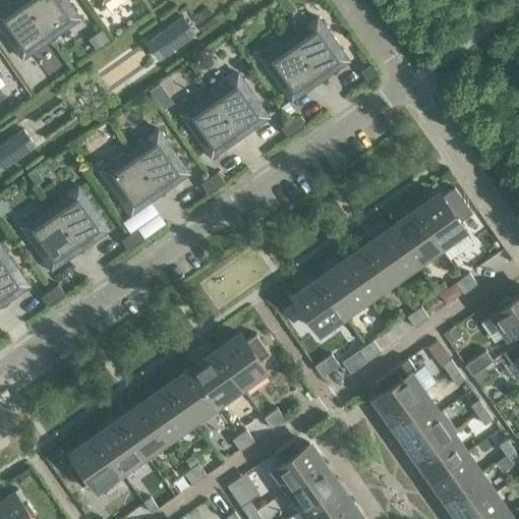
[(53,40),(24,0),(18,0),(0,12),(0,24),(24,60),(53,40)]
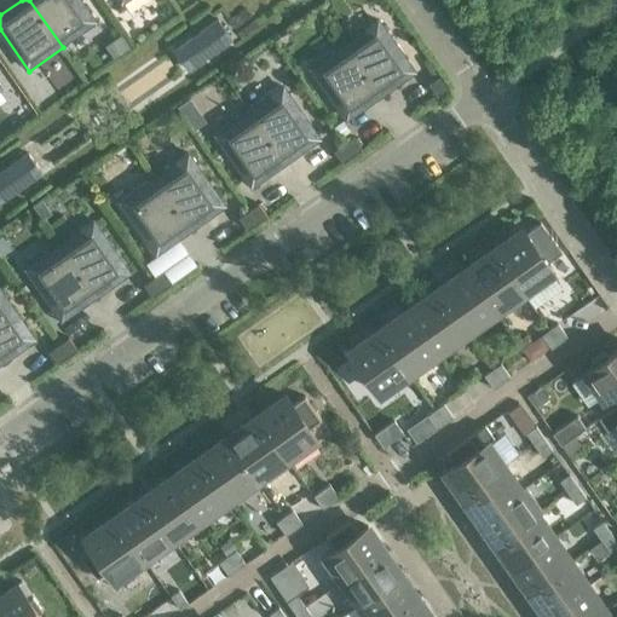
[(80,0),(29,0),(63,47),(97,24),(80,0)]
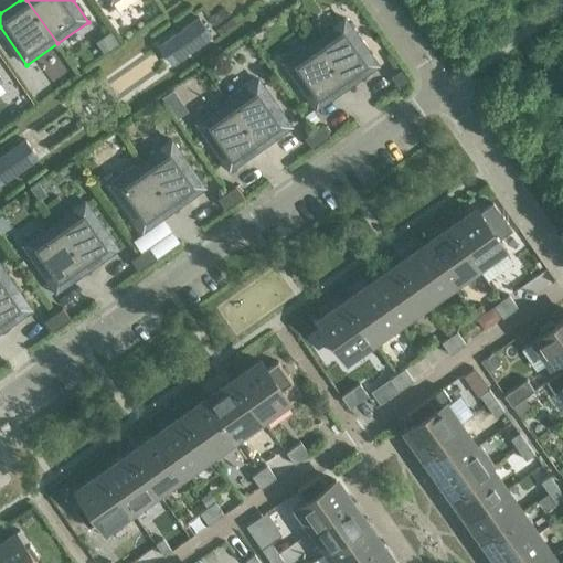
[(173,66),(213,38),(201,20),(161,48),(173,66)]
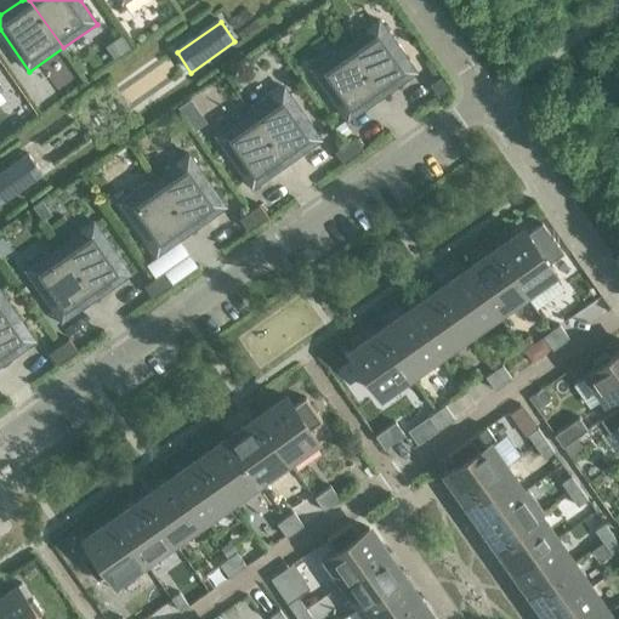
[(381,22),(347,46),(384,98),(418,74),(381,22)]
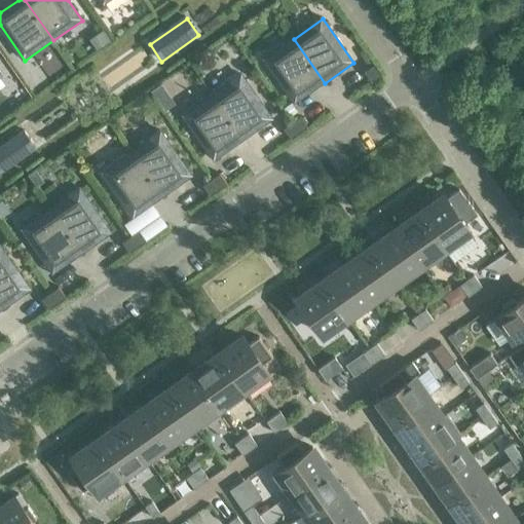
[(325,83),(294,39),(265,60),(296,103),(325,83)]
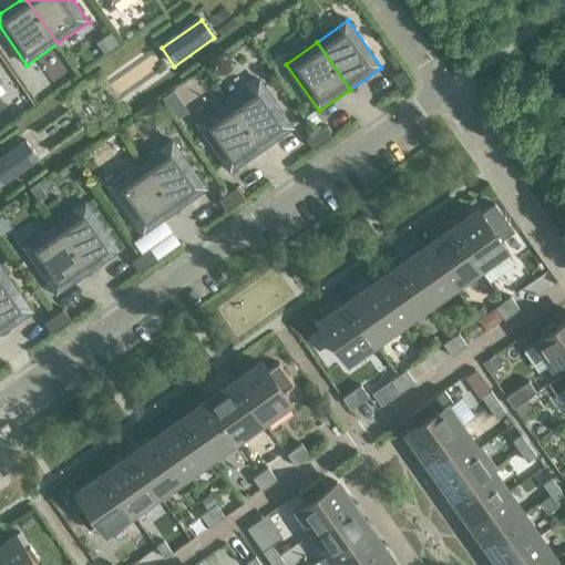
[(119,99),(163,67),(155,57),(111,88),(119,99)]
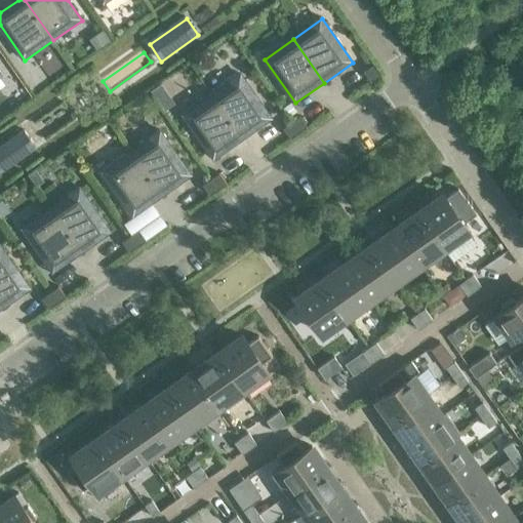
[(373,67),(365,73),(372,83),(380,77),(373,67)]
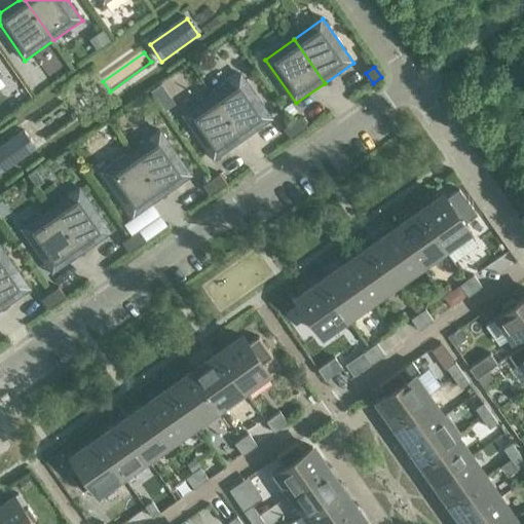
[(242,76),(214,97),(245,140),(273,119),(242,76)]
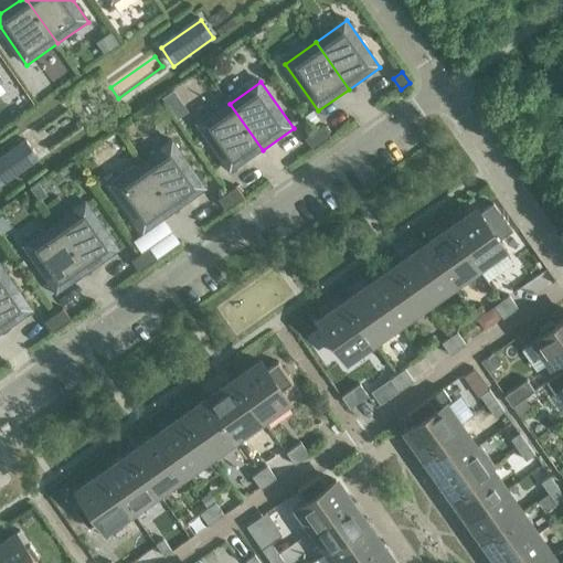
[(176,94),(166,101),(171,108),(181,102),(176,94)]
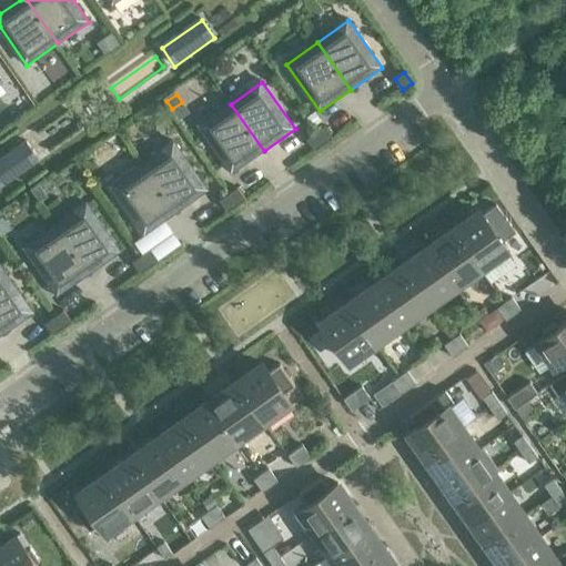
[(264,151),(231,104),(200,125),(233,173),(264,151)]
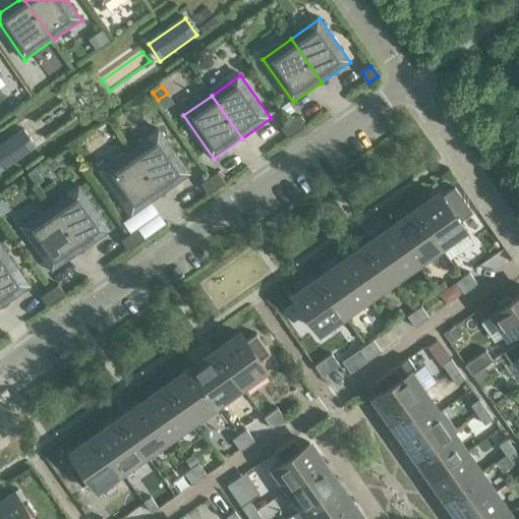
[(290,105),(282,110),(287,118),(295,112),(290,105)]
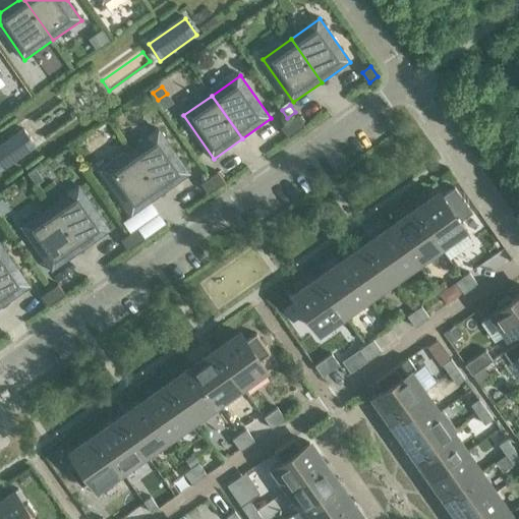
[(299,117),(291,123),(298,133),(306,127),(299,117)]
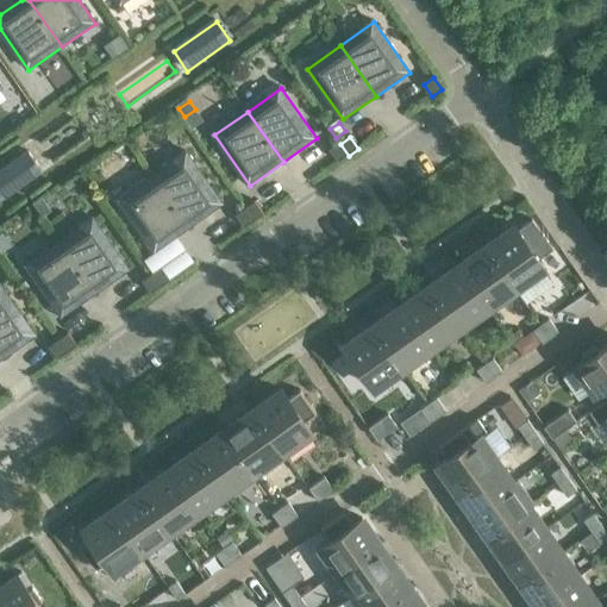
[(349,156),(340,144),(331,150),(338,162),(349,156)]
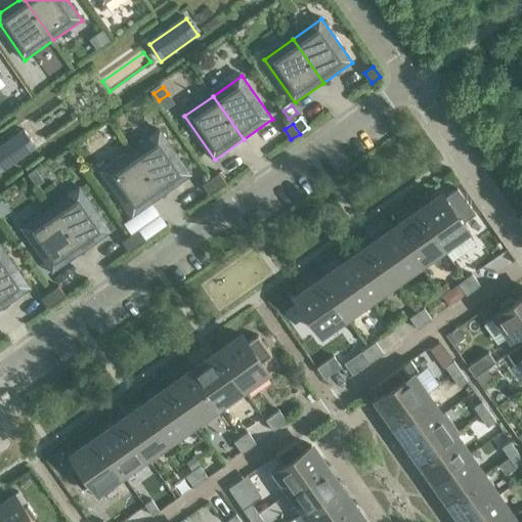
[(0,148),(0,174),(37,148),(26,132),(0,148)]
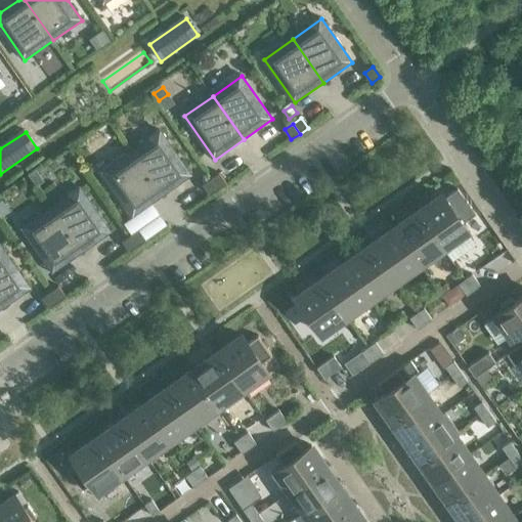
[(161,132),(132,153),(163,196),(191,175),(161,132)]
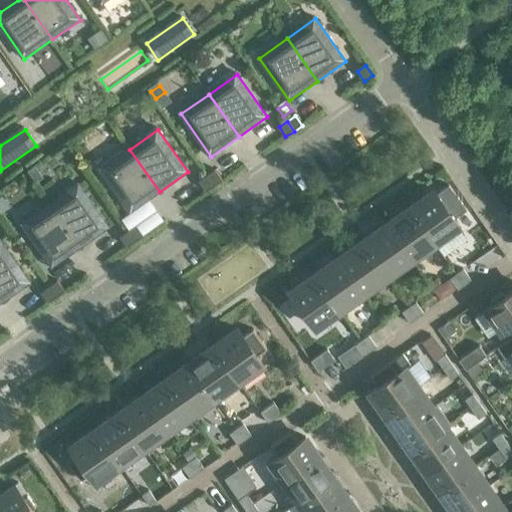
[(160,192),(130,150),(101,170),(132,212),(160,192)]
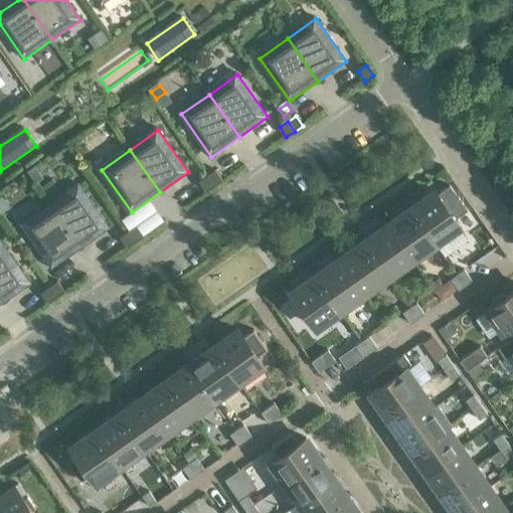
[(37,170),(30,175),(38,186),(45,181),(37,170)]
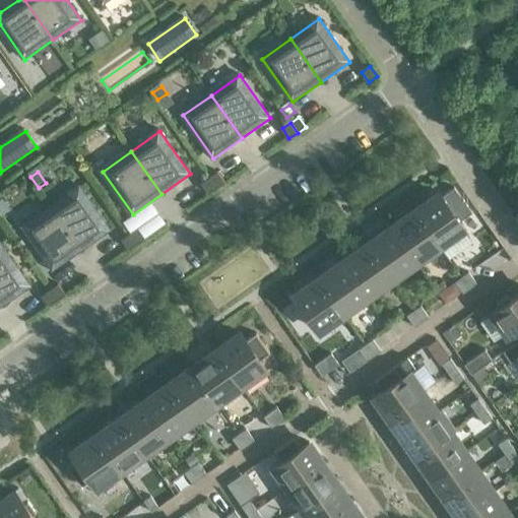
[(218,173),(210,179),(217,189),(225,183),(218,173)]
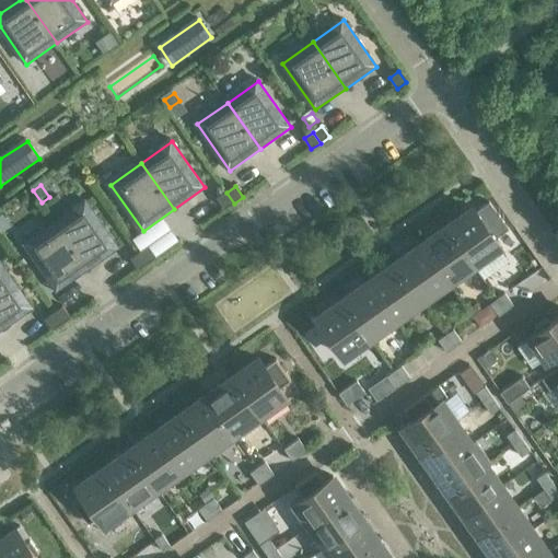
[(234,204),(227,193),(218,199),(225,210),(234,204)]
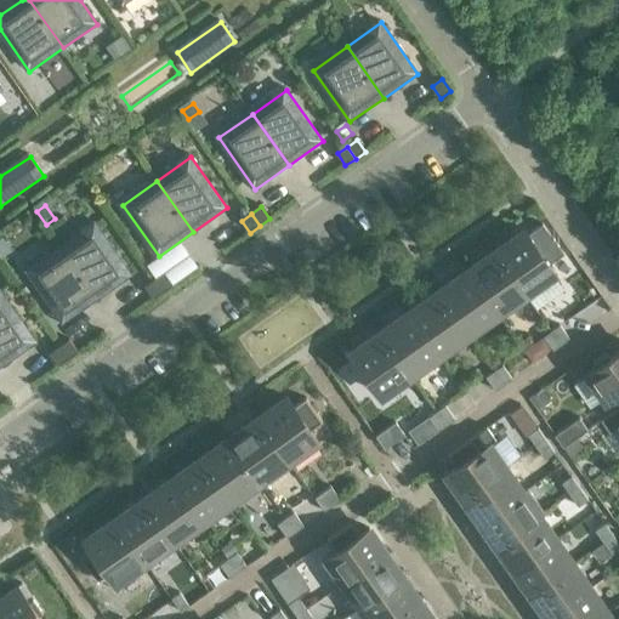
[(96,223),(62,248),(98,299),(132,276),(96,223)]
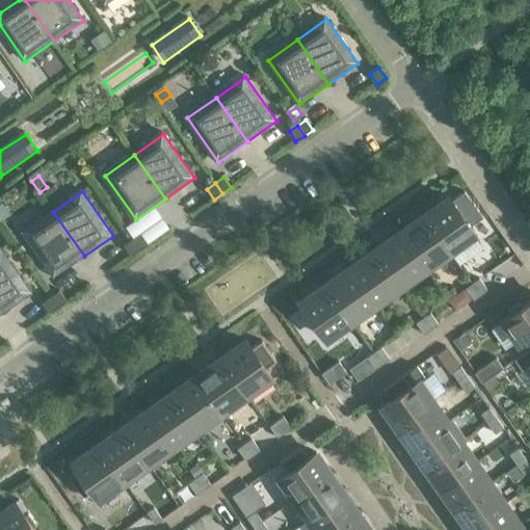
[(458,210),(451,199),(425,216),(454,257),(480,239),(477,235),(476,235),(466,220),(470,218),(461,207),(458,210)]
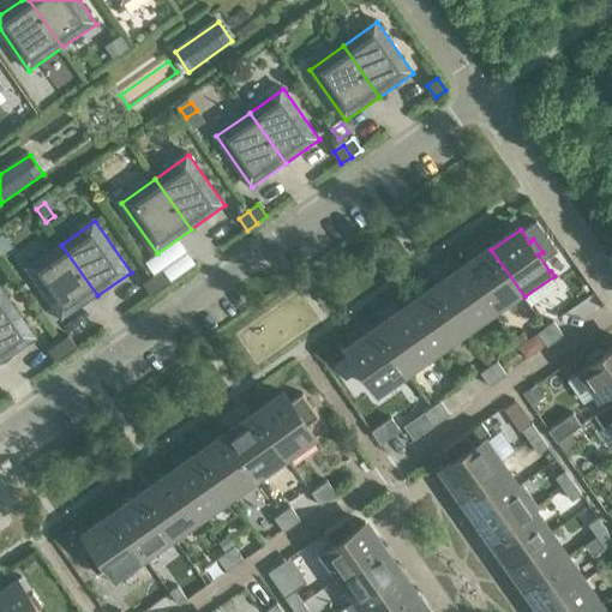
[(97,295),(61,245),(28,269),(64,319),(97,295)]
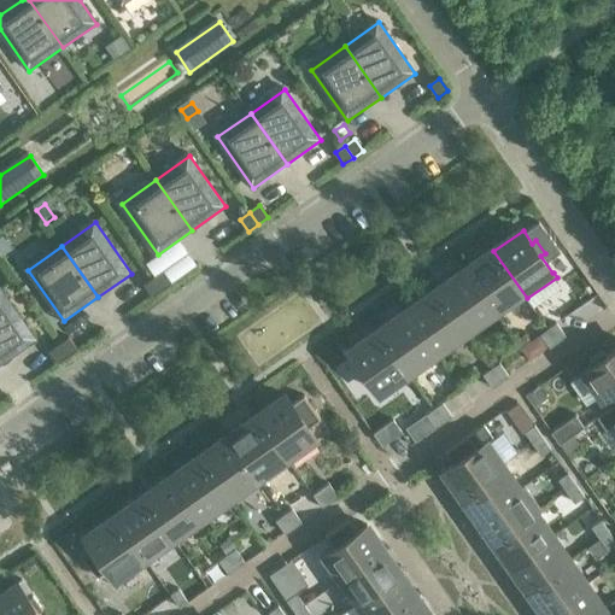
[(527,298),(493,251),(466,271),(495,314),(497,318),(527,298)]
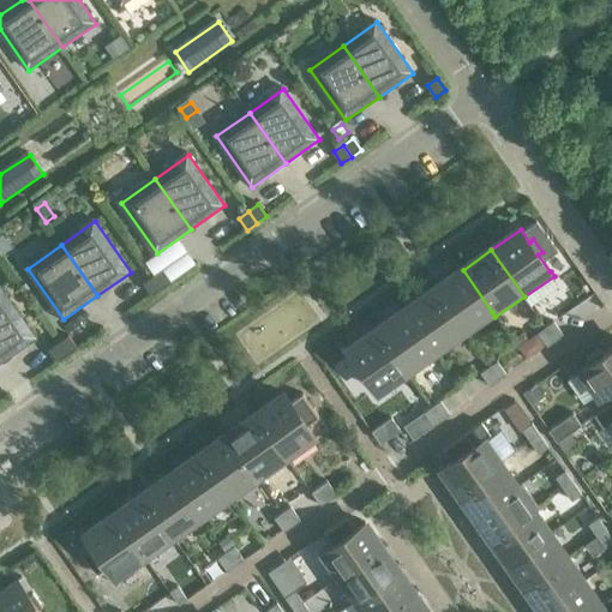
[(492,312),(463,270),(435,291),(465,331),(492,312)]
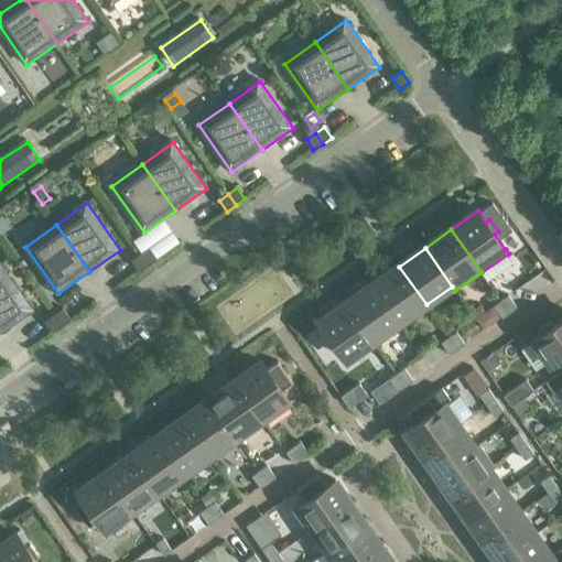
[(151,249),(142,255),(150,266),(159,259),(151,249)]
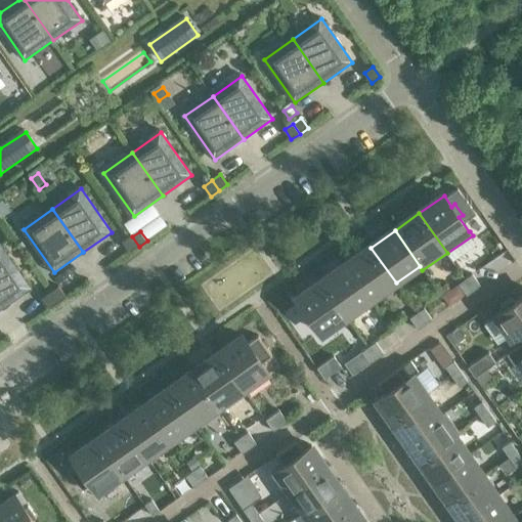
[(139,247),(132,236),(124,243),(131,253),(139,247)]
